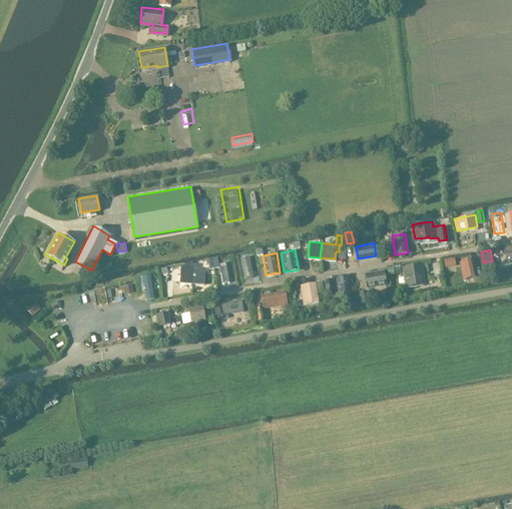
[(245,276),(252,275),(248,255),(241,257),(245,276)]
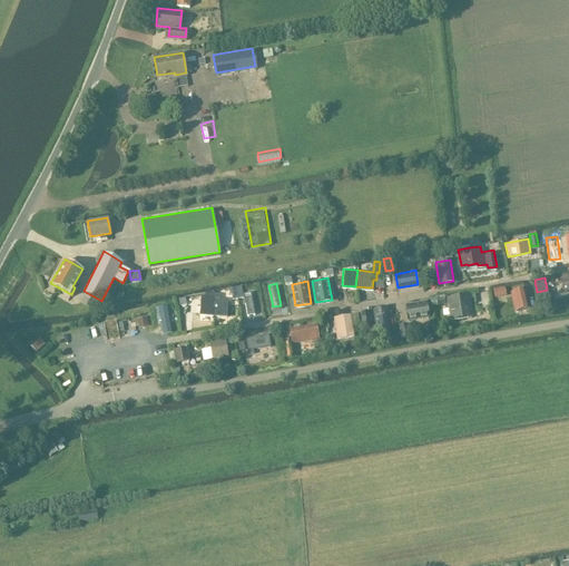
[(493,295),(506,293),(503,285),(492,288),(493,295)]
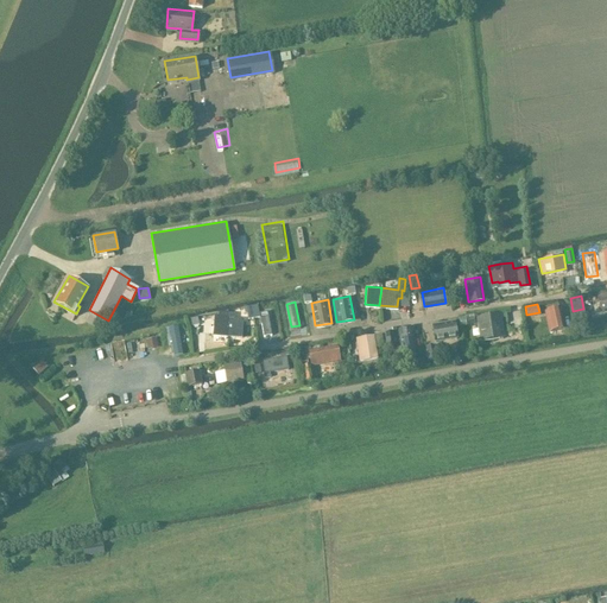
[(543,309),(548,330),(566,327),(561,305),(543,309)]
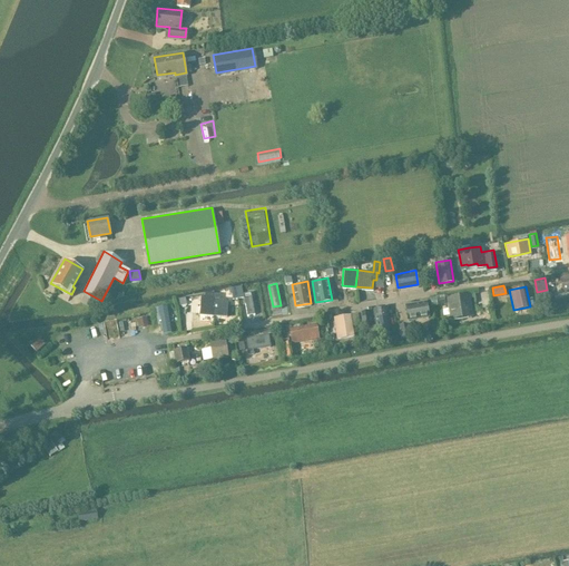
[(199,312),(213,313),(214,291),(204,290),(204,296),(200,295),(199,312)]
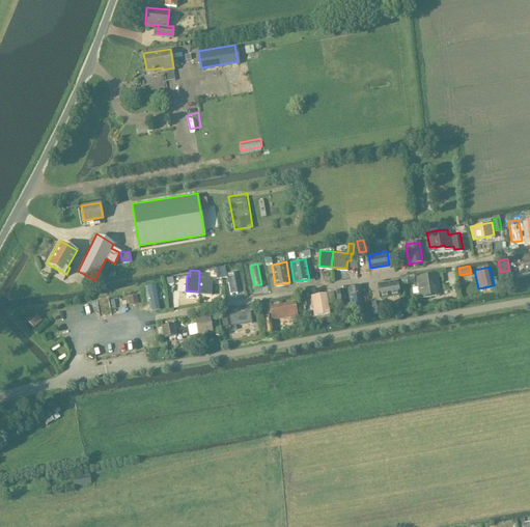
[(233,270),(226,272),(229,292),(233,292),(236,290),(233,270)]
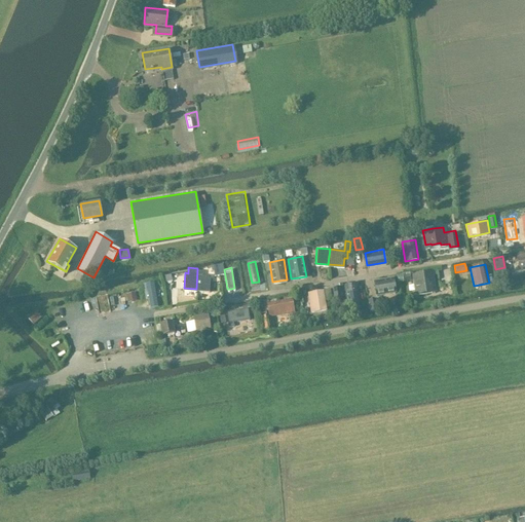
[(202,268),(197,268),(196,289),(209,290),(210,274),(202,274),(202,268)]
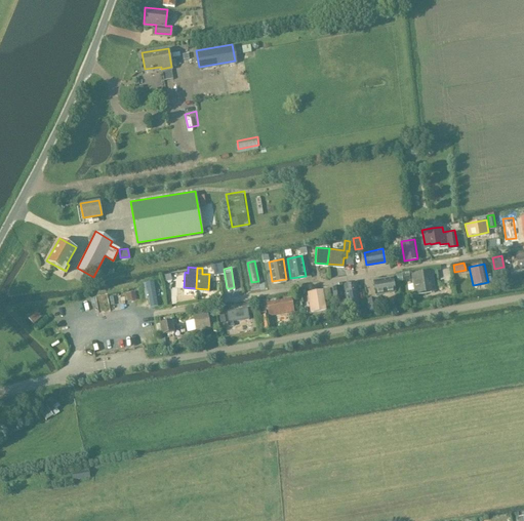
[(414,292),(434,289),(431,270),(411,273),(414,292)]
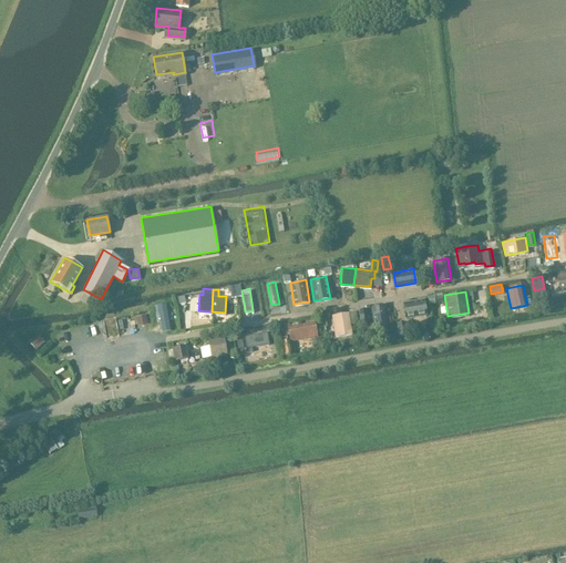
[(405,316),(425,313),(423,298),(402,302),(405,316)]
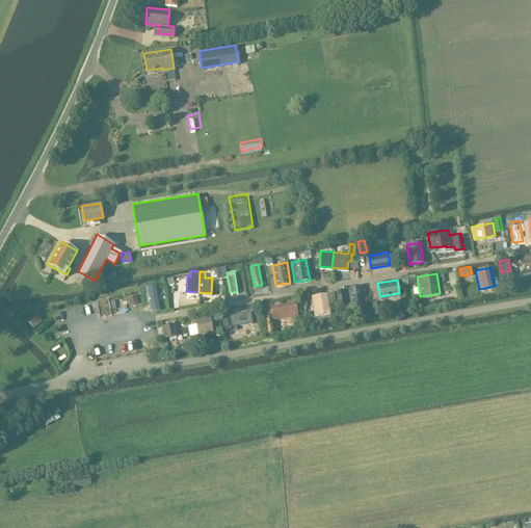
[(155,283),(147,284),(148,287),(151,309),(159,308),(155,285),(155,283)]
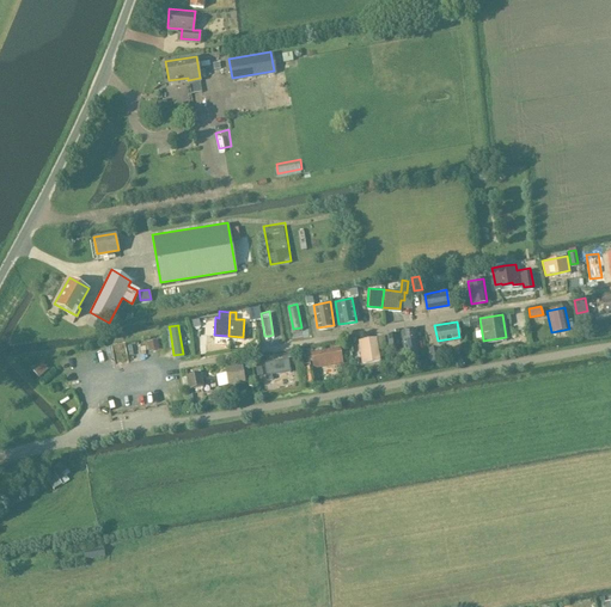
[(399,329),(404,357),(420,355),(415,326),(399,329)]
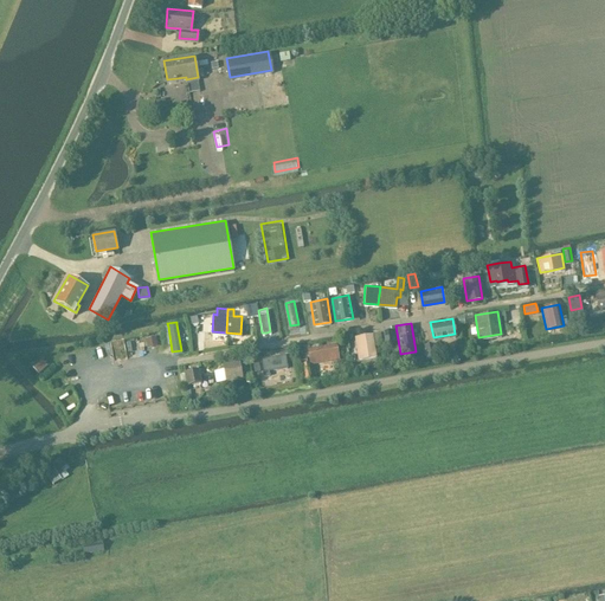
[(393,340),(391,327),(383,329),(385,341),(393,340)]
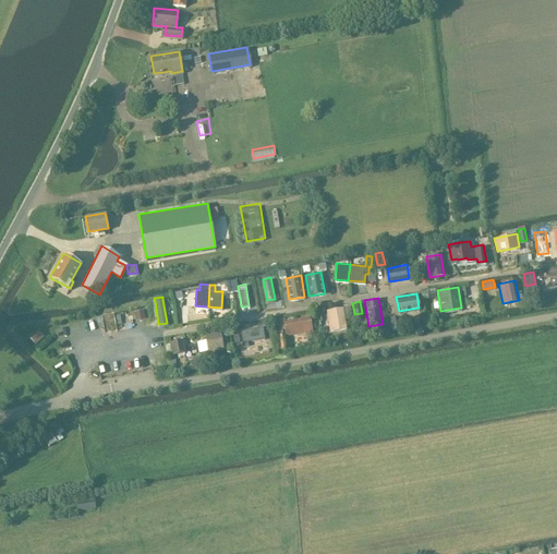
[(143,317),(141,304),(134,305),(136,318),(143,317)]
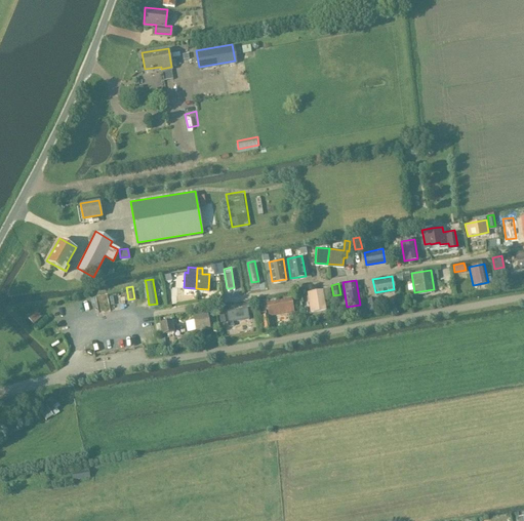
[(321,287),(307,290),(310,310),(325,308),(324,297),(322,287),(321,287)]
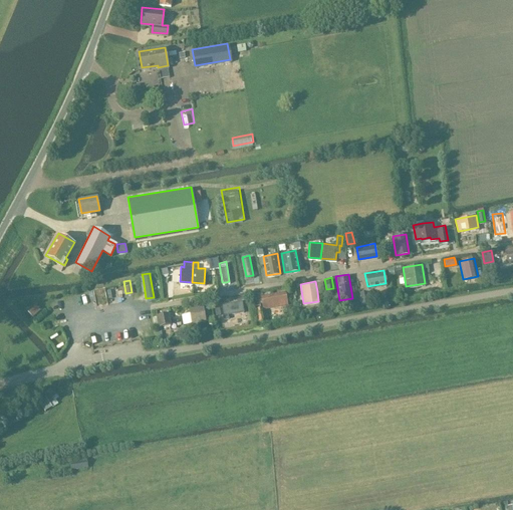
[(262,305),(286,301),(284,290),(260,294),(262,305)]
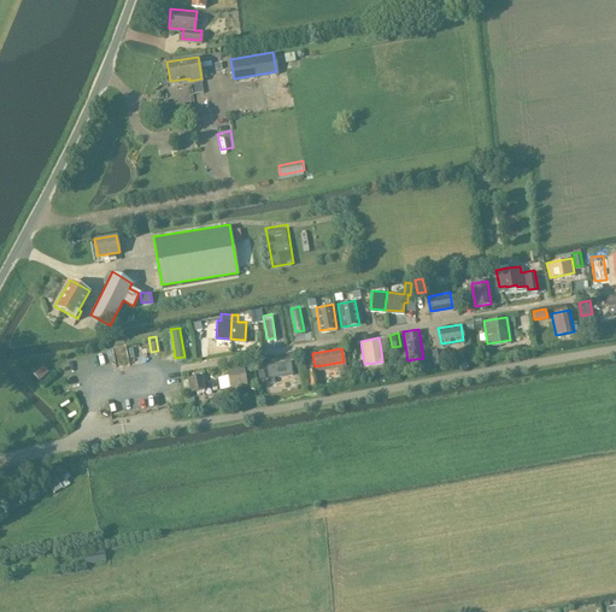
[(434,364),(443,363),(440,349),(432,351),(434,364)]
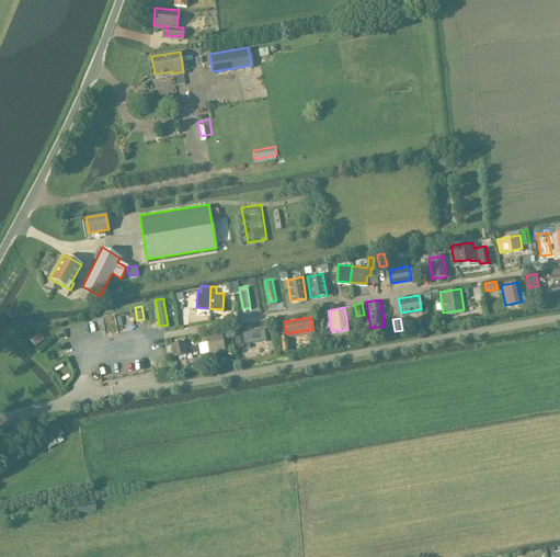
[(263,328),(241,331),(243,347),(248,345),(248,341),(264,338),(263,328)]
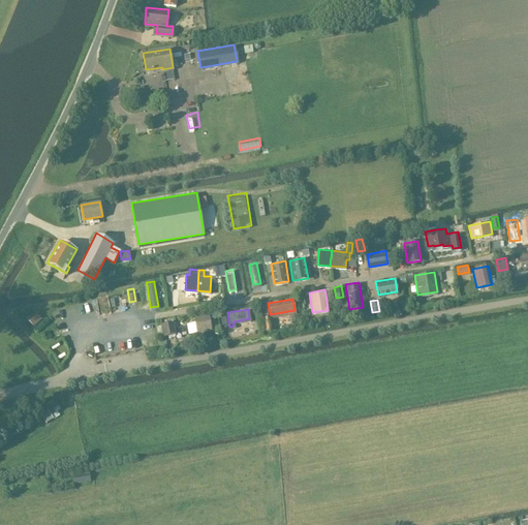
[(35,312),(28,319),(33,325),(40,318),(40,317),(41,316),(39,313),(37,315),(35,312)]
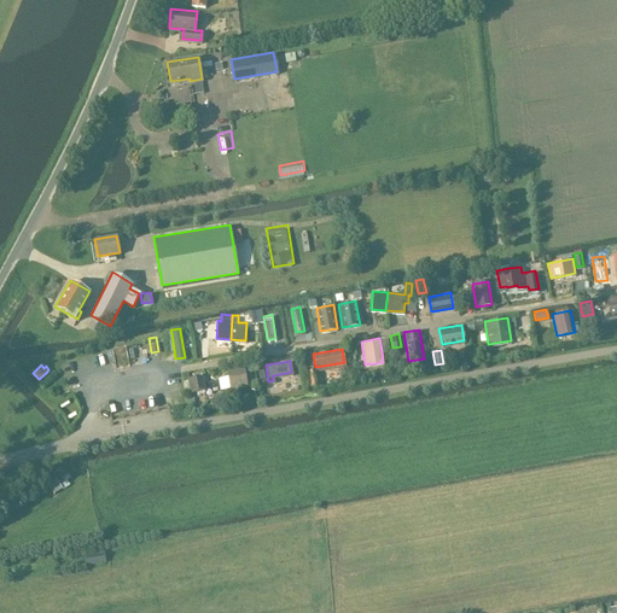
[(230,386),(246,384),(243,367),(226,369),(230,386)]
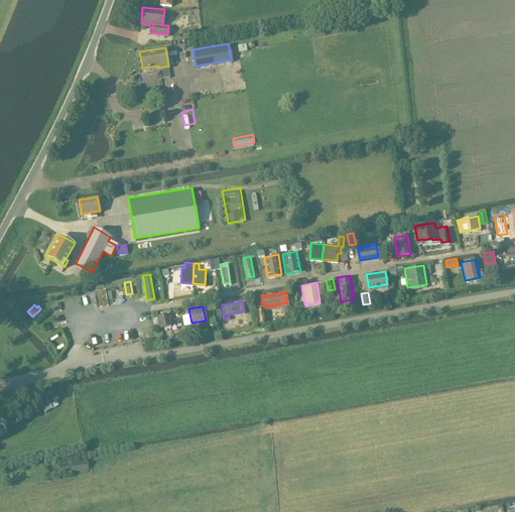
[(257,322),(265,321),(263,307),(255,309),(257,322)]
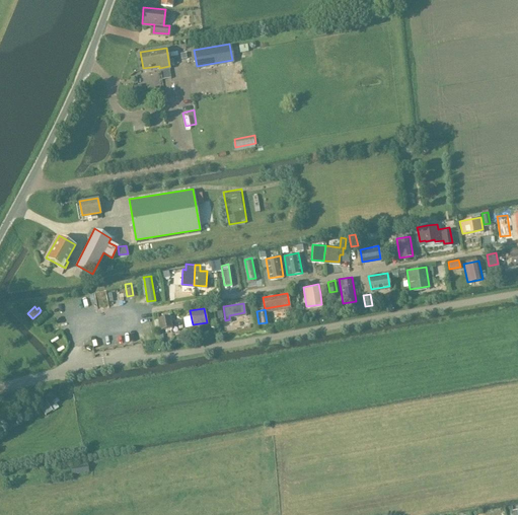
[(159,327),(171,325),(169,315),(157,317),(159,327)]
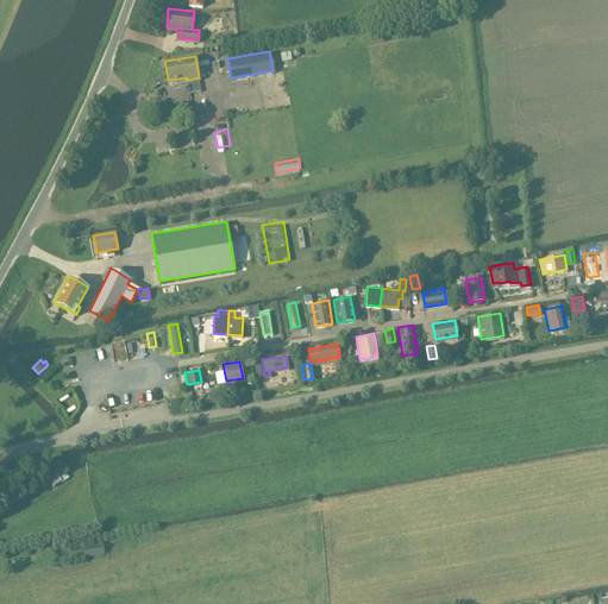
[(54,469),(45,473),(54,485),(61,479),(54,469)]
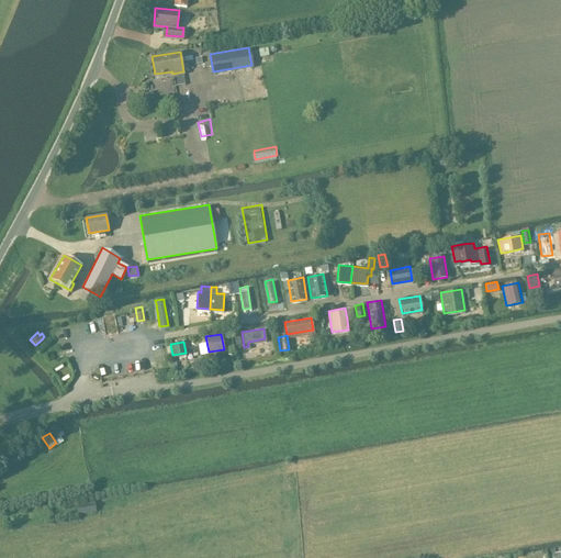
[(94,501),(77,504),(78,513),(96,510),(94,501)]
